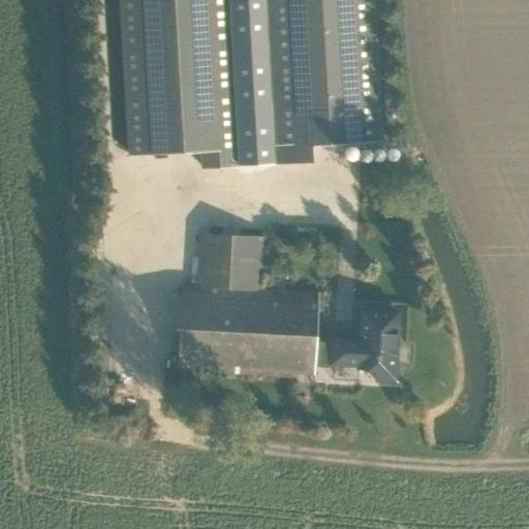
[(201,150),(203,167),(236,165),(225,0),(120,0),(130,154),(201,150)]
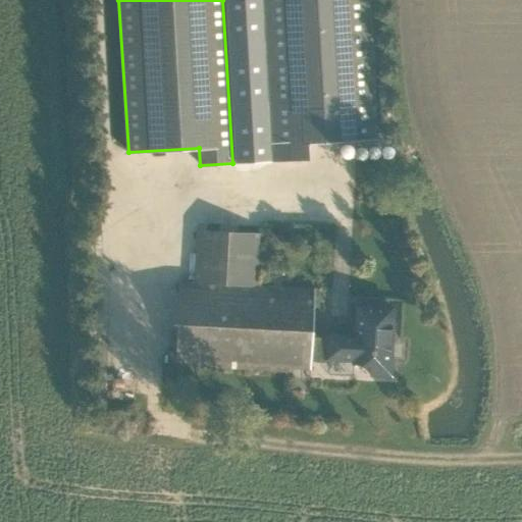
[(263,0),(222,0),(232,163),(273,161),(263,0)]
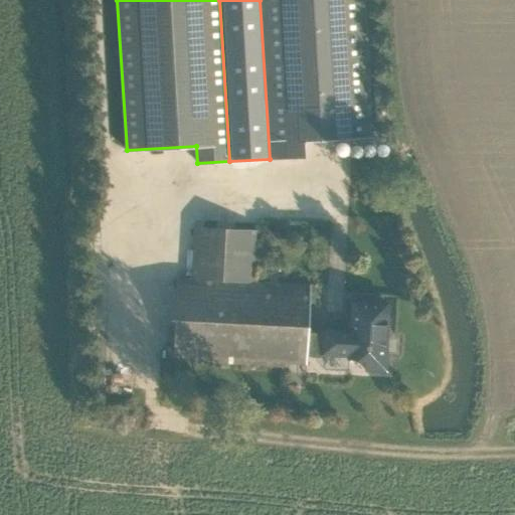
[(260,0),(270,159),(302,157),(301,140),(370,136),(362,0),(260,0)]
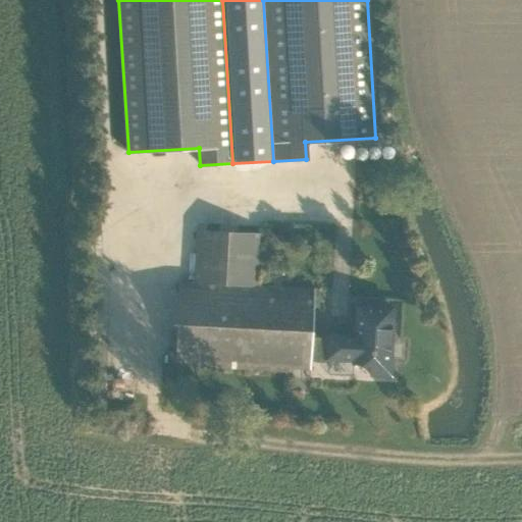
[(174,364),(293,370),(293,367),(310,368),(310,360),(328,361),(328,374),(353,375),(353,363),(370,364),(370,375),(392,377),(393,359),(389,359),(392,307),(357,305),(355,335),(328,334),(328,337),(312,336),(314,289),(256,285),(258,240),(197,237),(196,237),(194,281),(178,281),(174,364)]
